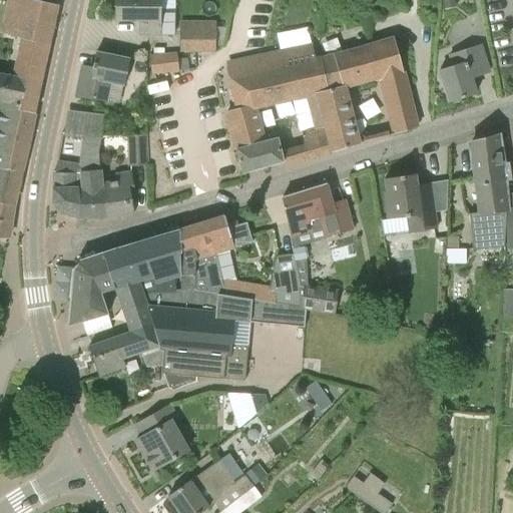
[(0,106),(34,113),(41,78),(43,64),(53,21),(56,5),(35,0),(8,0),(0,30),(0,32),(20,38),(17,49),(10,80),(0,78),(0,106)]
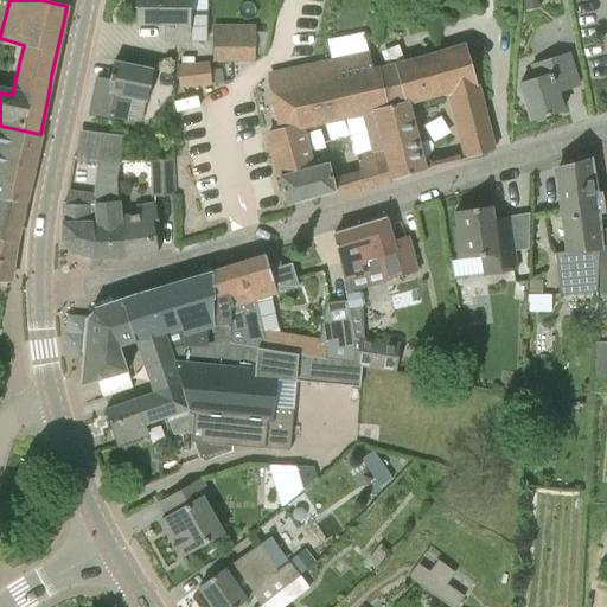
[(190,11),(190,0),(135,0),(135,25),(164,24),(164,42),(208,40),(208,10),(190,11)]
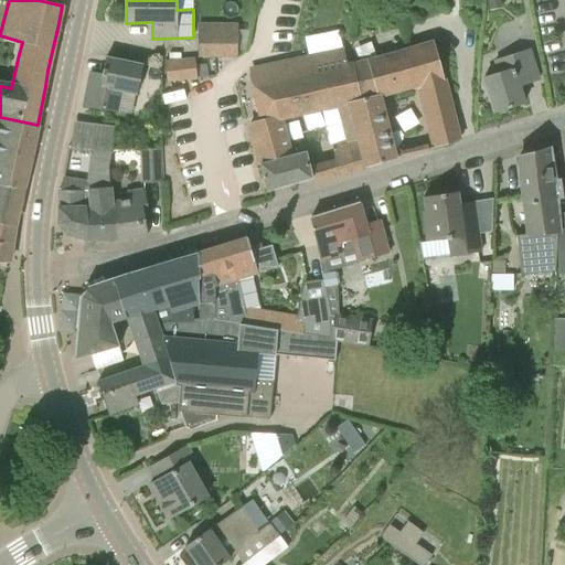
[(199,56),(238,56),(238,34),(199,34),(199,56)]
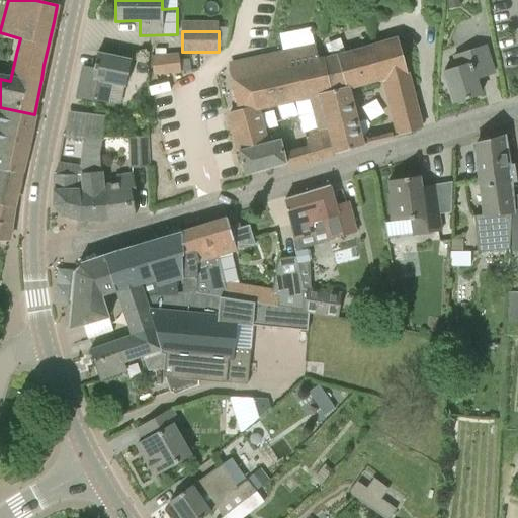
[(363,144),(362,141),(346,85),(381,76),(399,136),(419,130),(420,128),(421,127),(421,126),(420,126),(420,125),(411,89),(396,36),(324,56),(332,89),(322,93),(334,127),(340,151),(363,144)]
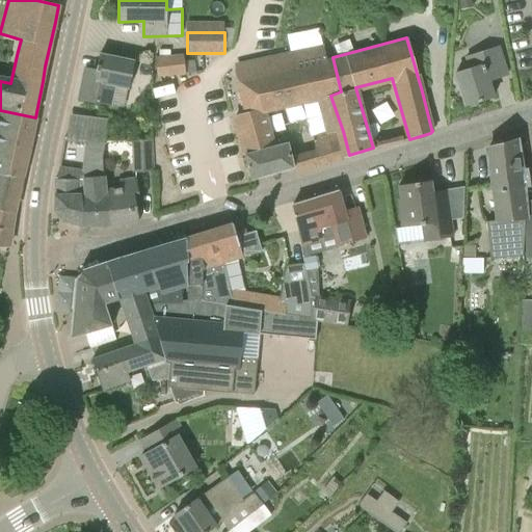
[(317,164),(349,155),(343,131),(330,96),(341,91),(333,57),(328,45),(235,67),(238,80),(237,81),(245,113),(236,116),(251,180),(292,168),(293,173),(298,170),(298,167),(294,169),(287,142),(271,147),(263,110),(318,98),(327,133),(312,136),(318,161),(317,161),(317,164)]
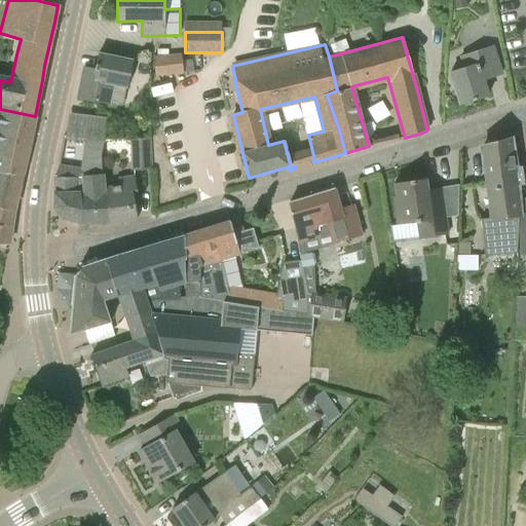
[(450,74),(460,104),(488,96),(483,80),(501,74),(494,48),(460,59),(463,70),(450,74)]
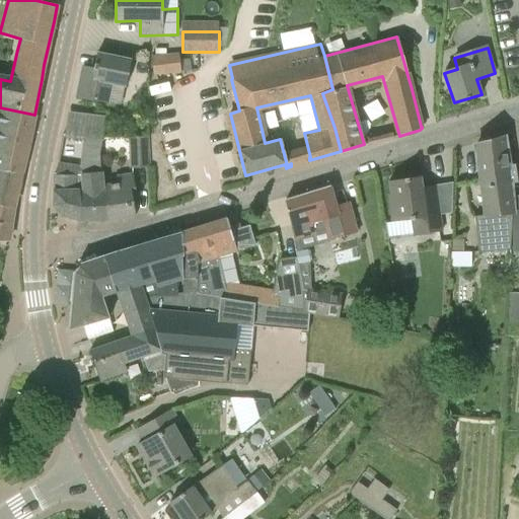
[(83,67),(77,96),(102,101),(109,102),(113,87),(128,89),(133,60),(97,53),(93,69),(83,67)]
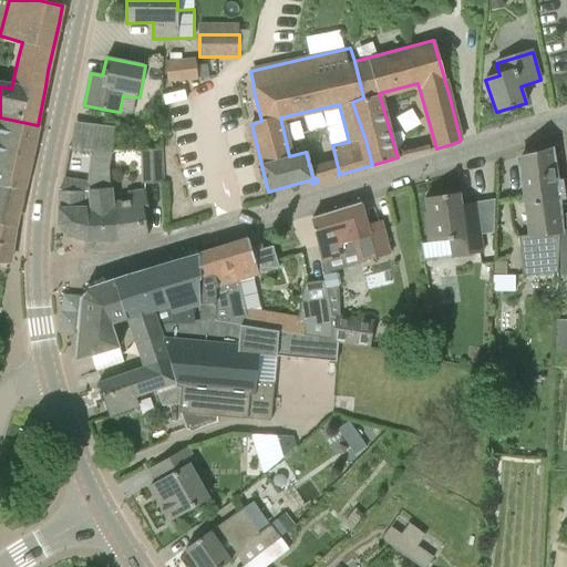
[(196,60),(165,63),(167,82),(198,78),(196,60)]
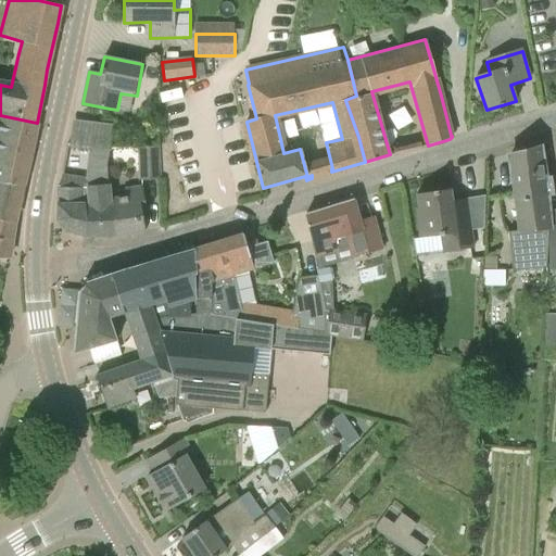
[(0,163),(26,169),(37,123),(0,115),(0,163)]
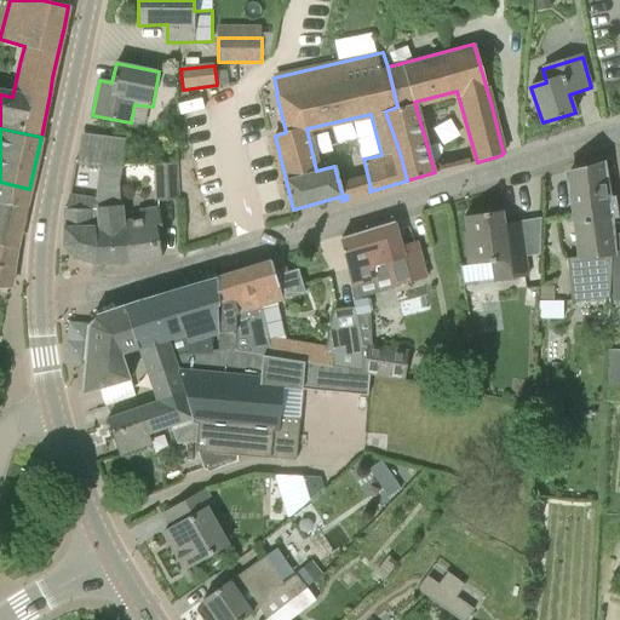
[(177,164),(155,164),(156,202),(178,201),(177,164)]
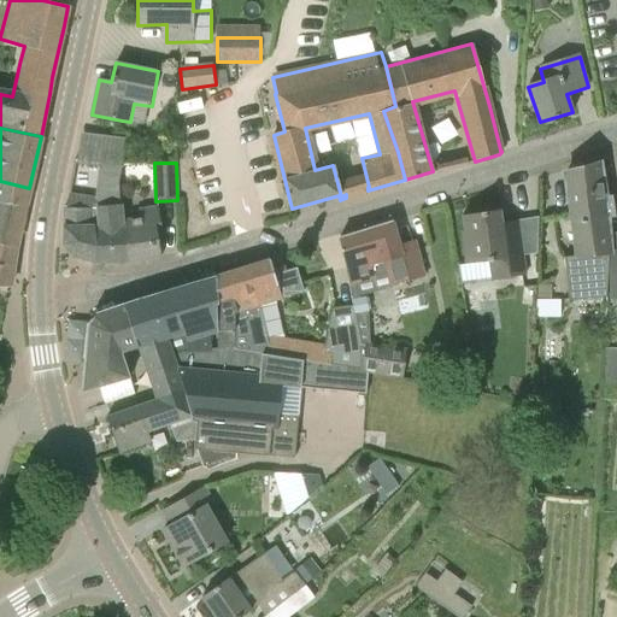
[(612,228),(611,228),(610,216),(613,216),(612,198),(603,198),(598,163),(585,166),(583,164),(570,166),(571,170),(566,171),(571,204),(580,257),(564,259),(569,301),(606,298),(609,254),(611,254),(612,228)]
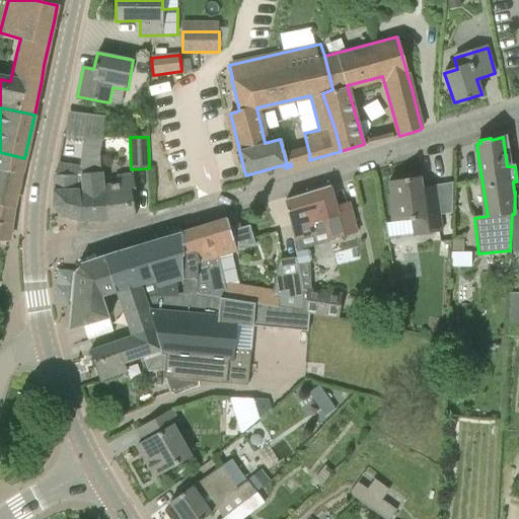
[(101,184),(99,153),(101,144),(83,141),(79,166),(58,162),(56,173),(54,173),(54,174),(55,174),(53,204),(53,205),(54,206),(61,215),(62,216),(63,216),(82,221),(106,220),(107,189),(102,190),(102,184),(101,184)]
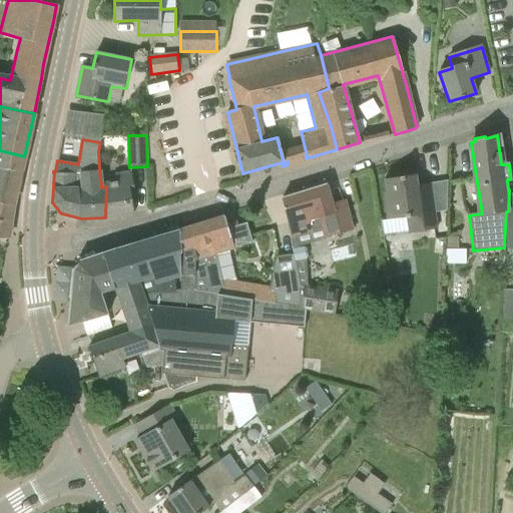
[(0,164),(21,169),(24,156),(0,150),(0,164)]
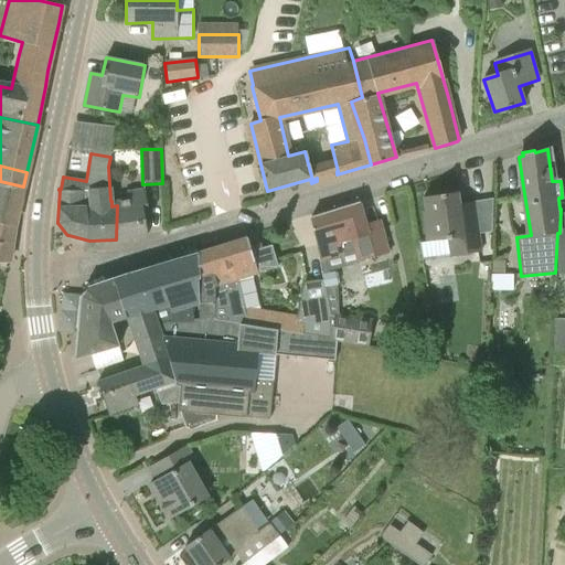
[(23,187),(0,181),(0,222),(14,225),(23,189),(23,187)]
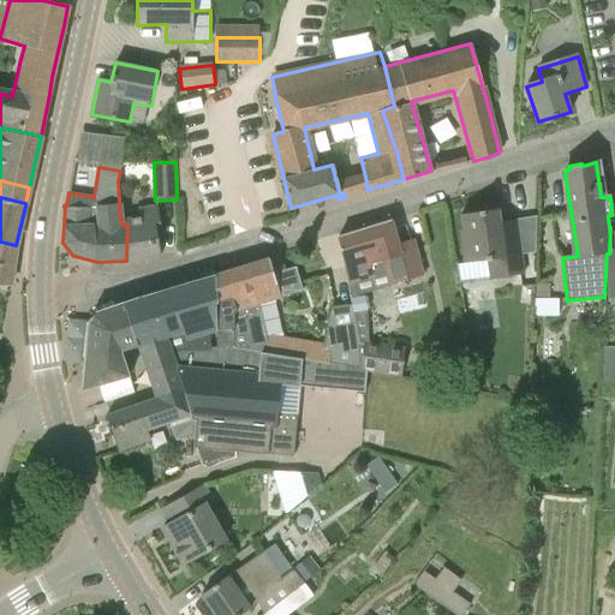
[(160,230),(156,206),(137,209),(138,218),(121,219),(121,225),(127,224),(126,261),(161,256),(156,230),(160,230)]
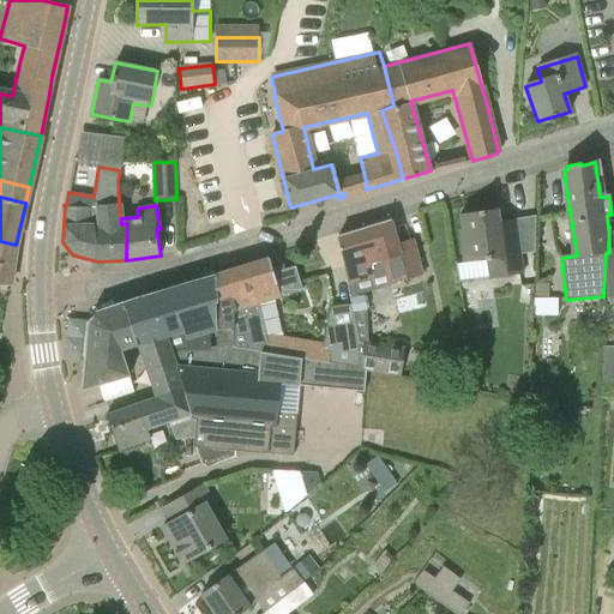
[(522,275),(515,220),(499,222),(497,209),(461,214),(462,229),(458,229),(463,263),(487,259),(489,278),(522,275)]
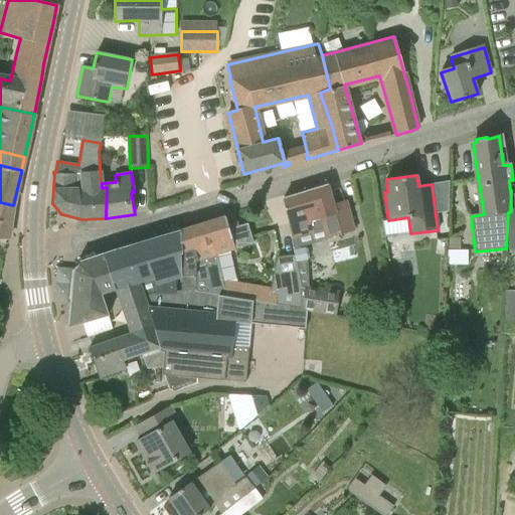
[(289,220),(292,235),(298,234),(324,227),(327,237),(351,231),(350,228),(344,207),(334,210),(327,185),(283,199),(289,220)]
